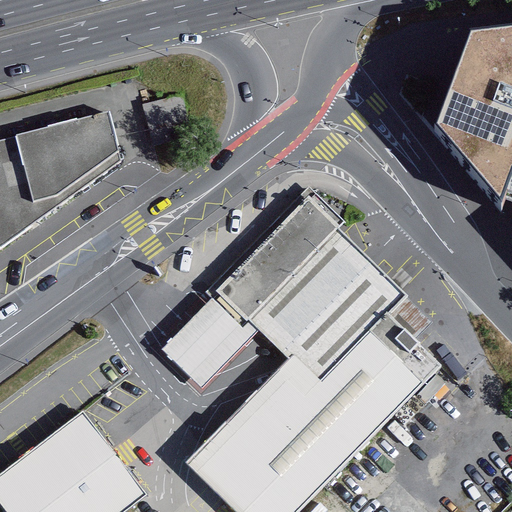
[(435,133),(501,210),(511,181),(511,34),(471,40),(435,133)]
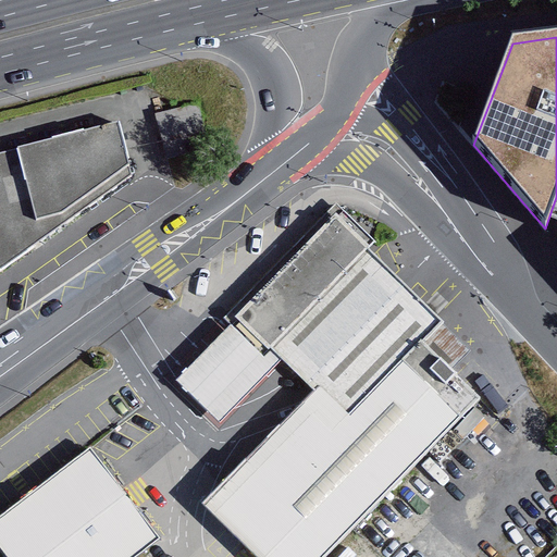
[(156,114),(168,158),(212,146),(200,102),(156,114)]
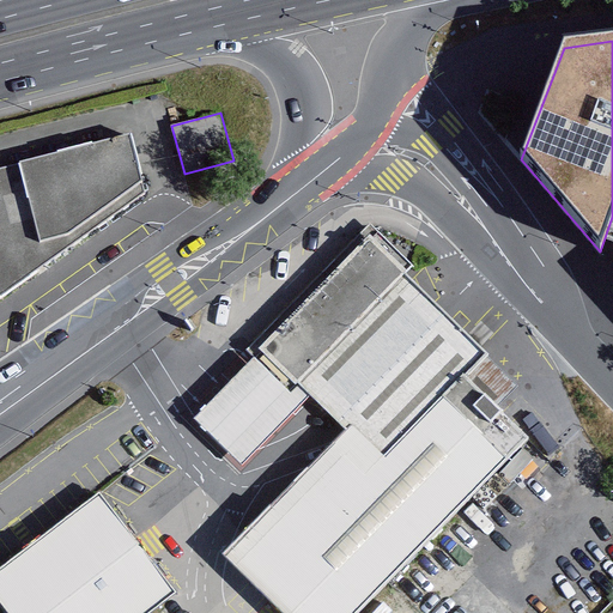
[(0,296),(146,192),(132,133),(0,167),(0,296)]
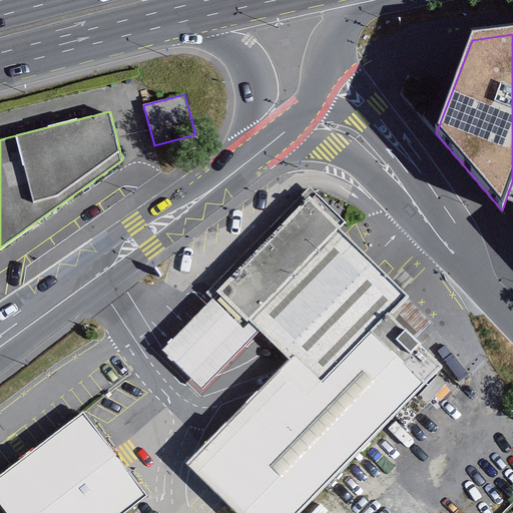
[(308,201),(163,346),(201,383),(257,328),(345,238),(308,201)]
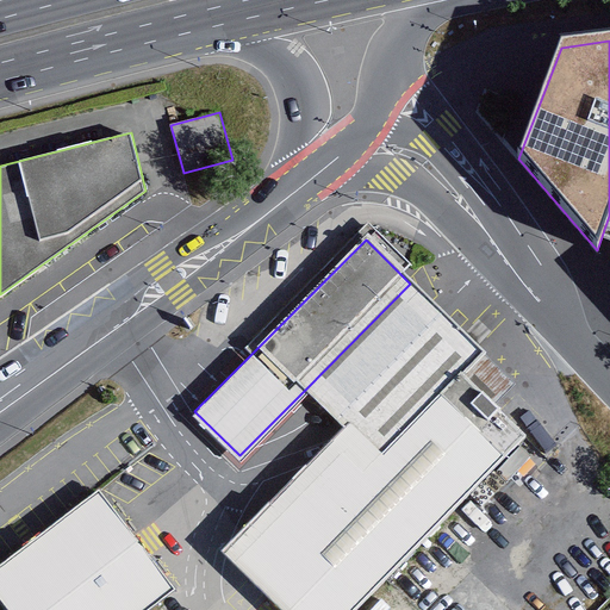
[(356,609),(524,435),(460,373),(478,353),(442,318),(410,284),(305,390),(335,419),(348,433),(234,551),(294,609),(356,609)]
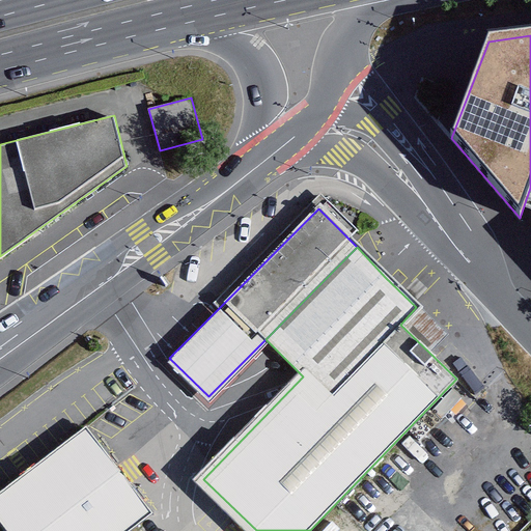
[(86,426),(0,492),(0,522),(6,530),(129,530),(152,512),(86,426)]
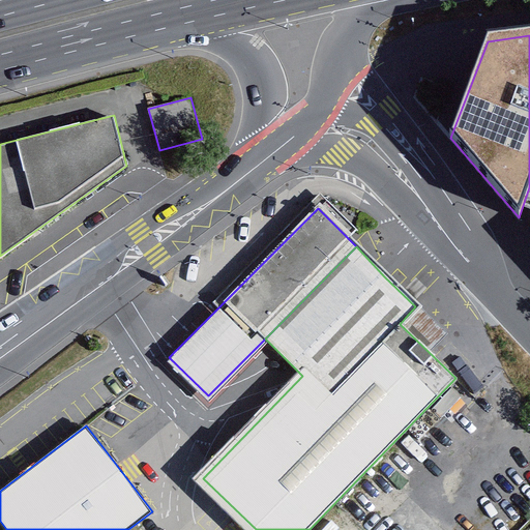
All buildings are outlined.
